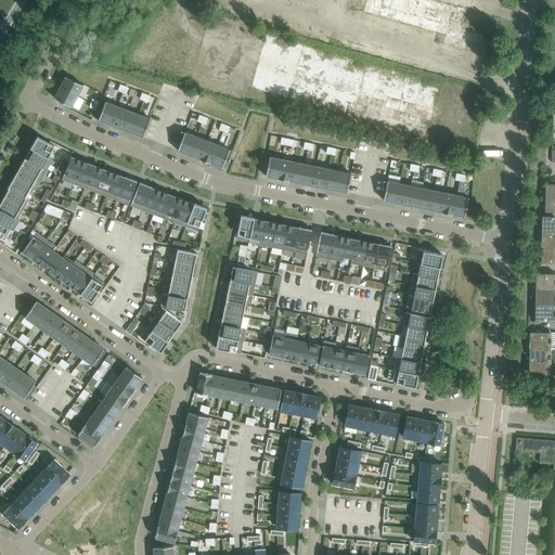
[(366,0),(363,13),(442,31),(440,42),(478,51),(482,34),(461,29),(467,0),(366,0)]
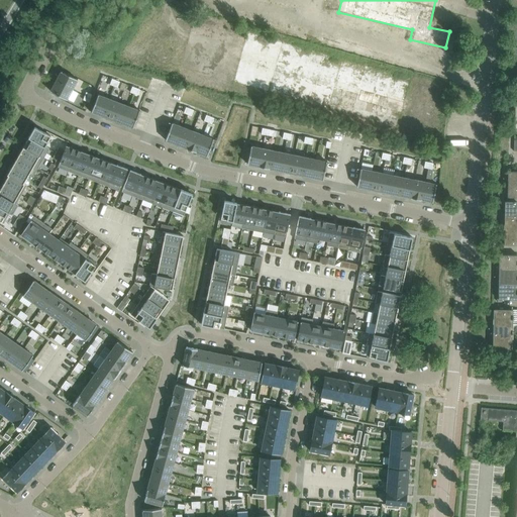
[(254,21),(255,12),(241,11),(241,15),(238,15),(238,21),(254,21)]
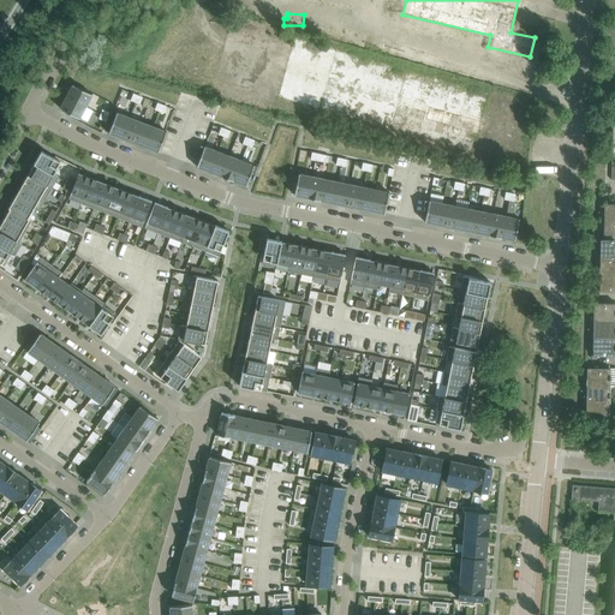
[(482,114),(488,91),(291,43),(278,96),(344,113),(342,117),(476,150),(485,115),(482,114)]
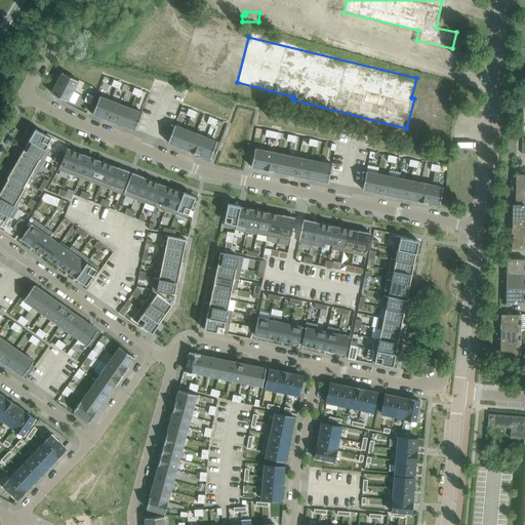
[(73,91),(79,81),(62,72),(56,82),(73,91)]
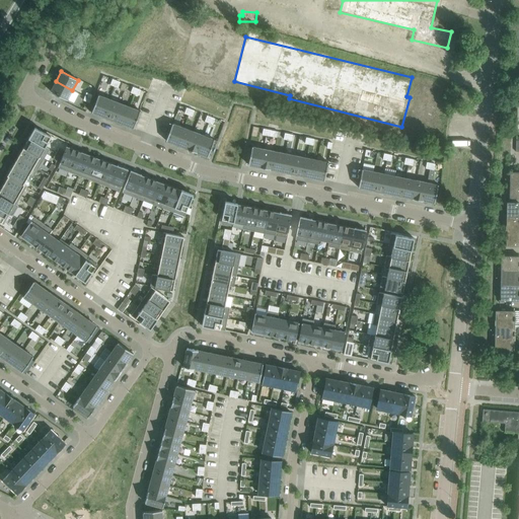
[(72,90),(56,81),(51,91),(67,100),(72,90)]
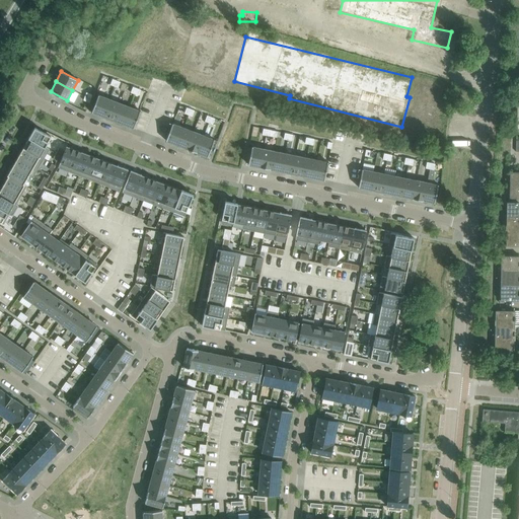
[(102,116),(108,98),(98,94),(91,112),(102,116)]
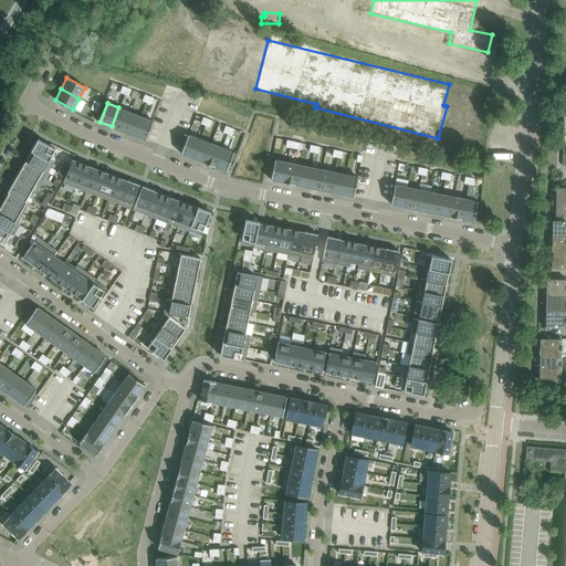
[(123,130),(130,112),(118,107),(112,126),(123,130)]
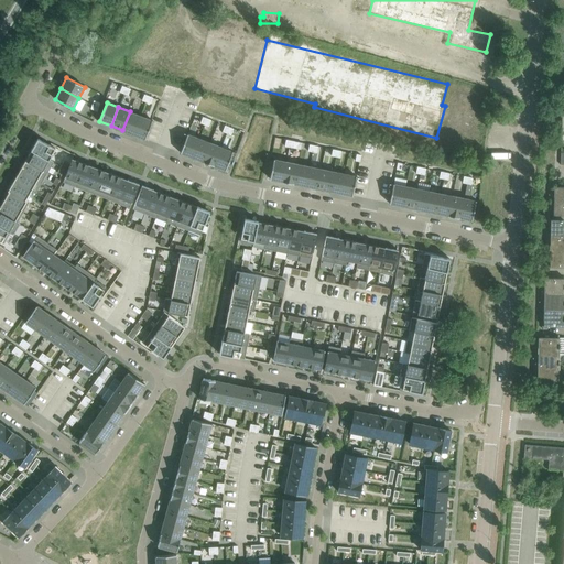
[(130,111),(122,130),(133,134),(141,116),(130,111)]
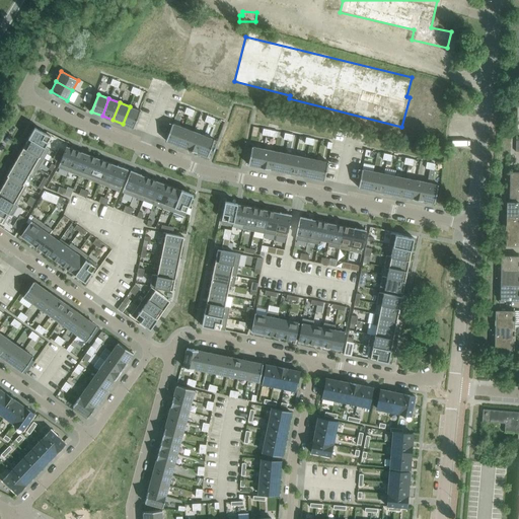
[(134,128),(140,110),(130,106),(123,124),(134,128)]
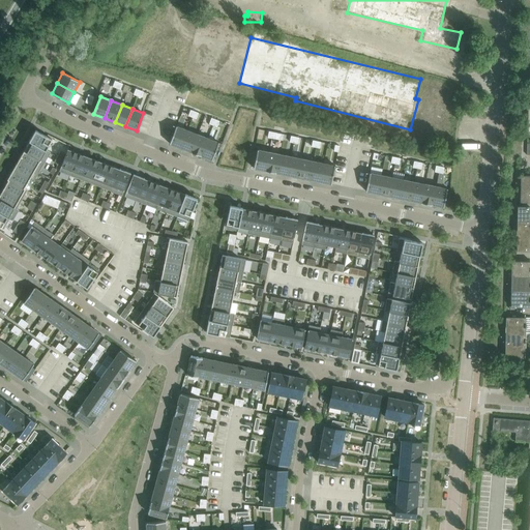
[(169,144),(180,148),(186,130),(176,126),(169,144)]
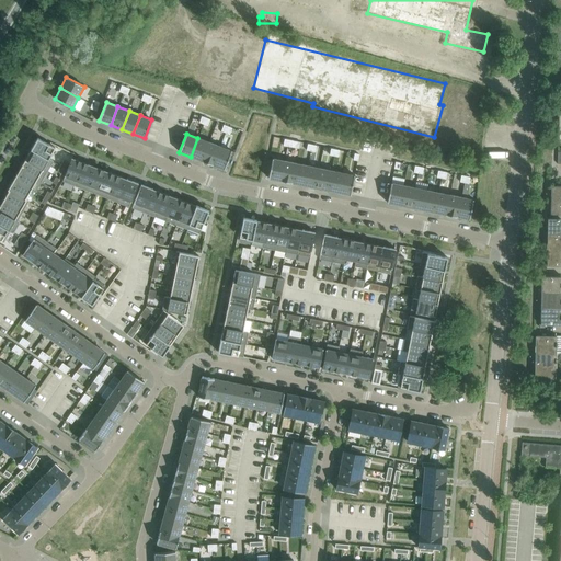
[(32,147),(31,149),(48,159),(55,148),(47,144),(37,138),(32,147)]
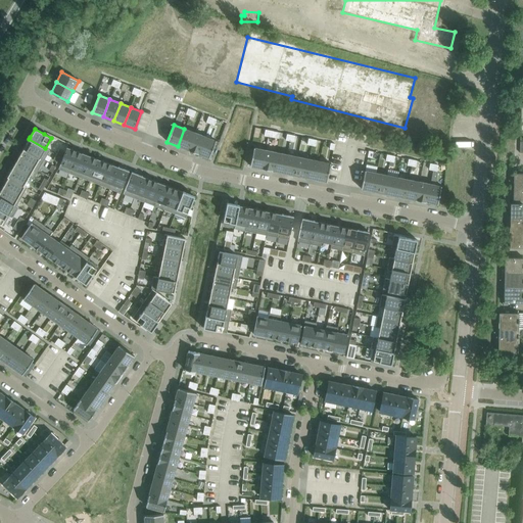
[(188,150),(195,132),(184,129),(178,146),(188,150)]
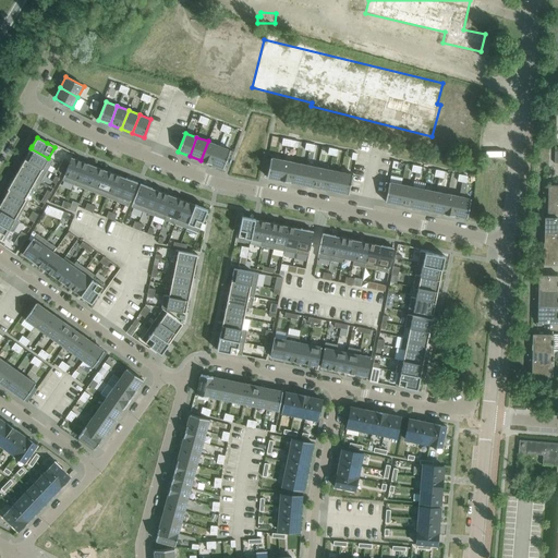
[(208,141),(201,160),(211,165),(219,145),(208,141)]
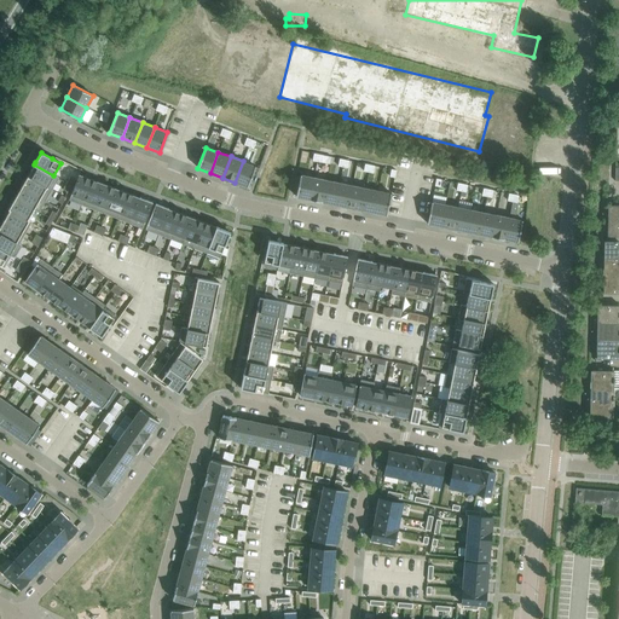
[(243,161),(235,183),(248,187),(255,166),(243,161)]
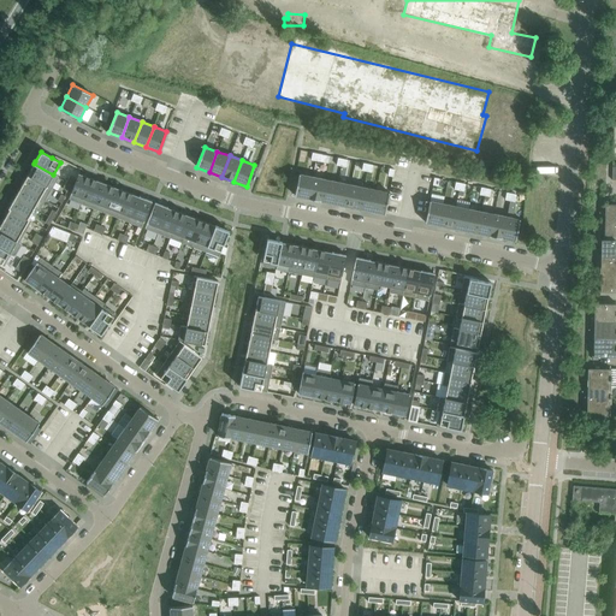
[(59,177),(53,175),(34,164),(28,175),(52,189),(59,177)]
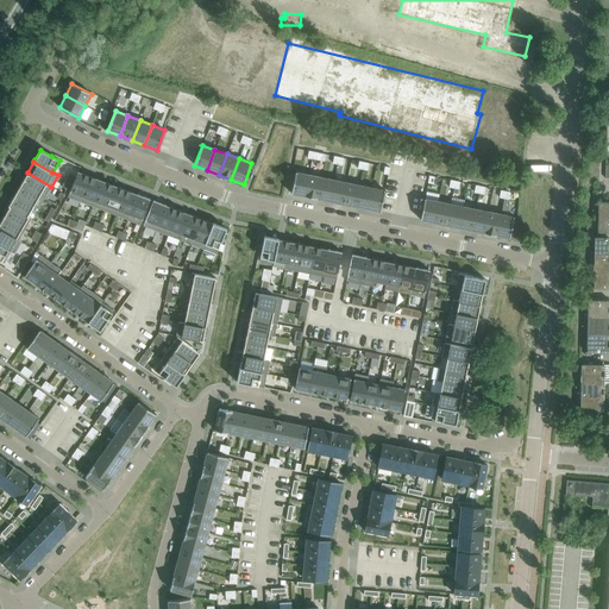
[(80,201),(90,176),(77,171),(68,196),(80,201)]
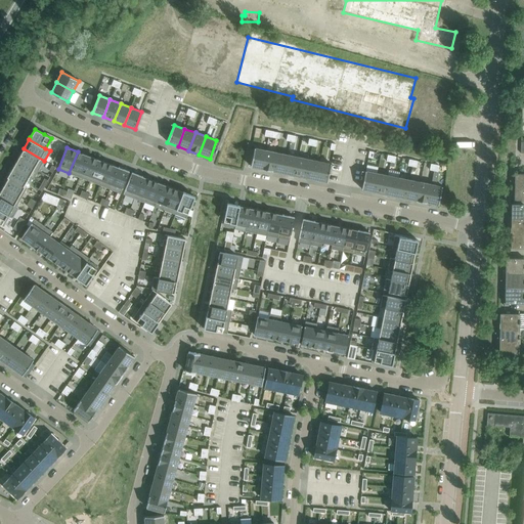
[(261,168),(265,150),(254,147),(251,166),(261,168)]
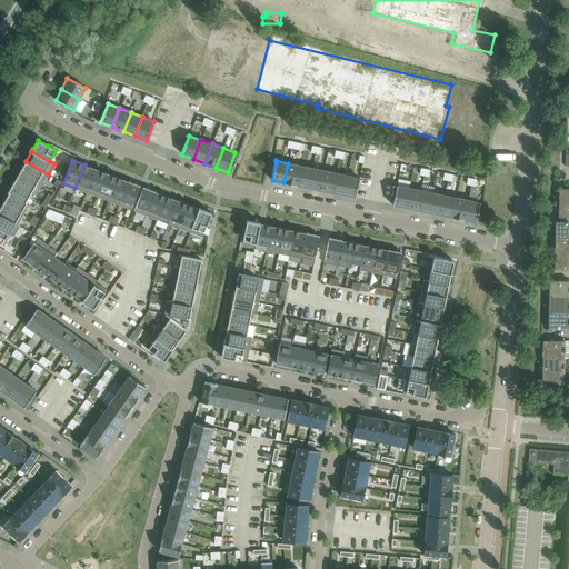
[(26,161),(20,172),(42,185),(48,175),(26,161)]
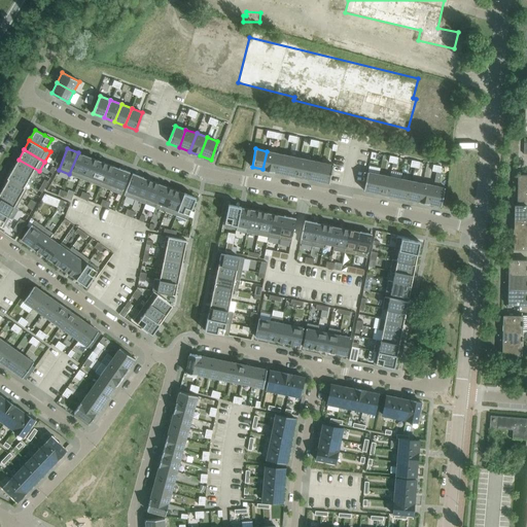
[(267,151),(262,169),(274,172),(278,153),(267,151)]
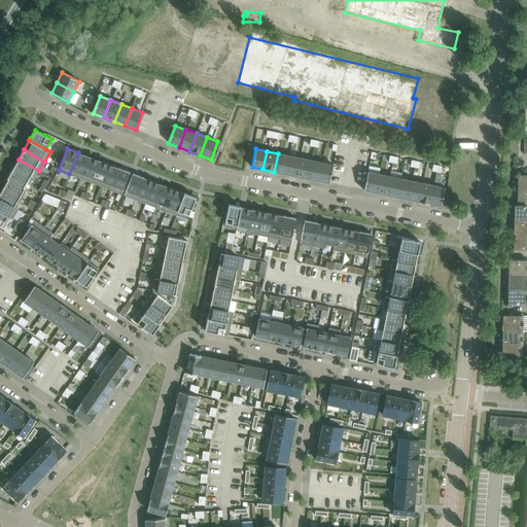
[(89,156),(78,152),(69,174),(79,178),(89,156)]
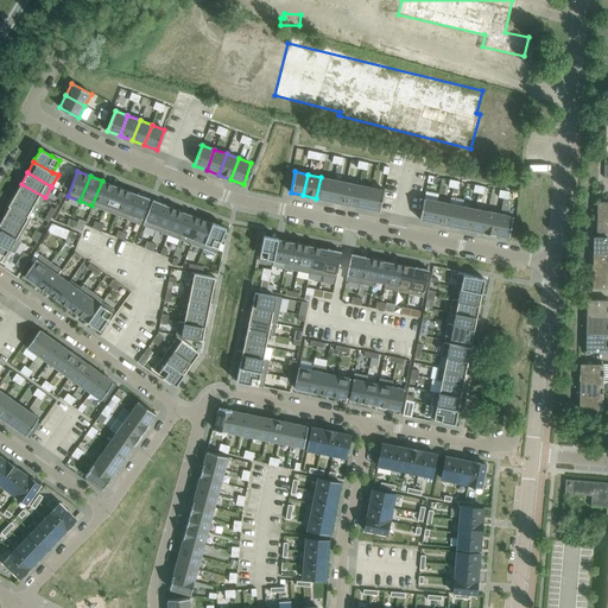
[(334,179),(321,177),(316,198),(329,201),(334,179)]
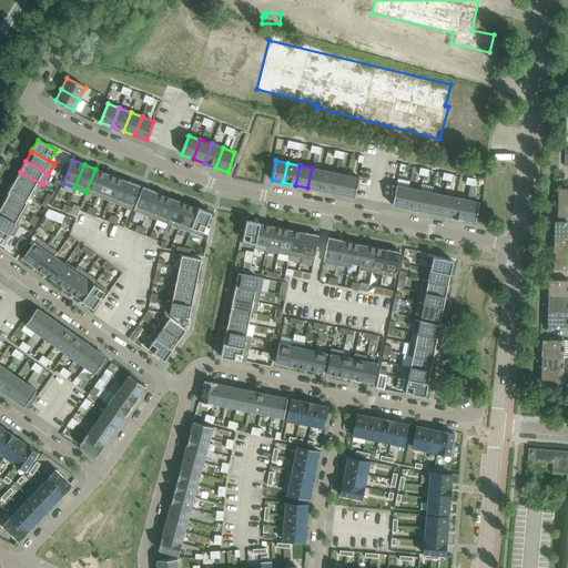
[(312,168),(307,188),(320,190),(323,170),(312,168)]
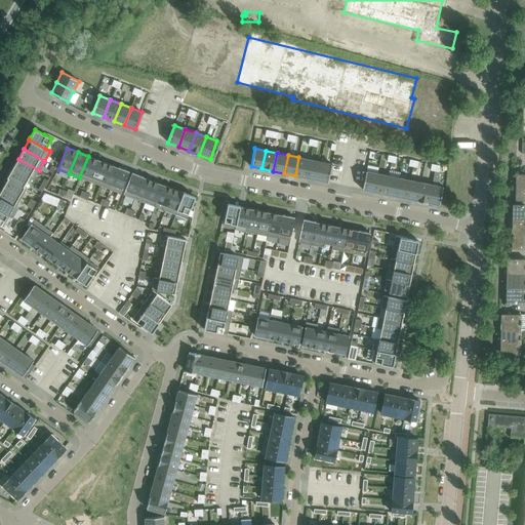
[(79,177),(90,182),(98,159),(88,156),(79,177)]
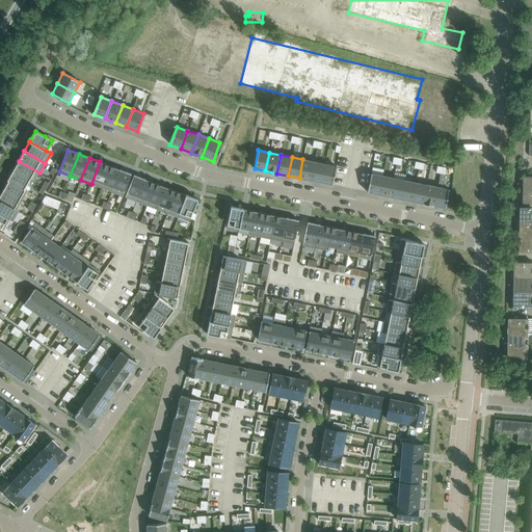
[(302,159),(299,178),(310,180),(314,161),(302,159)]
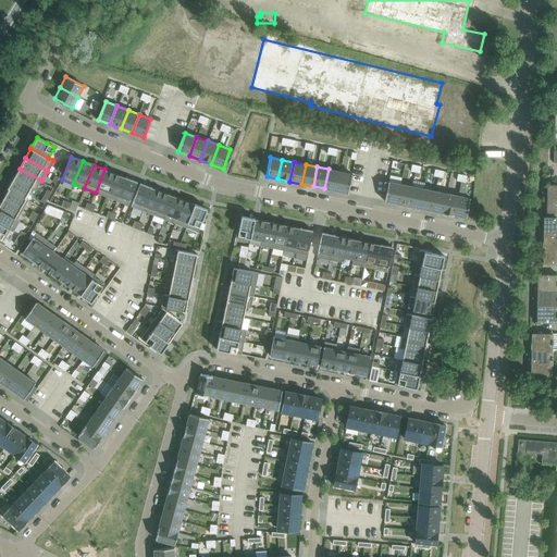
[(41,181),(20,169),(14,178),(31,188),(35,192),(41,181)]
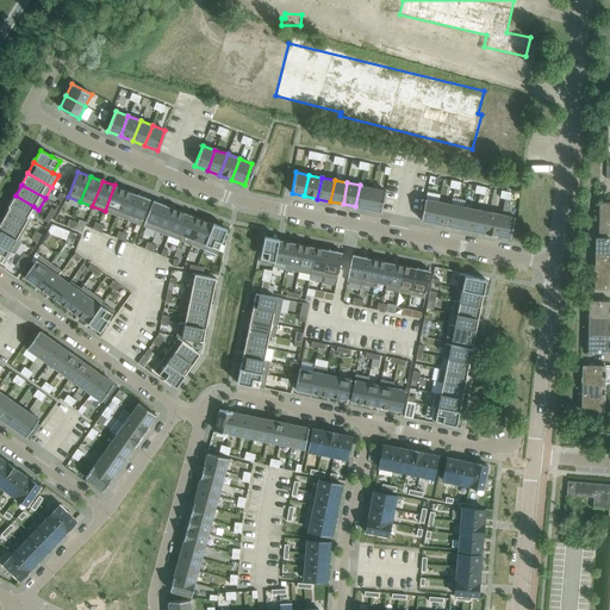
[(116,216),(125,190),(114,185),(105,211),(116,216)]
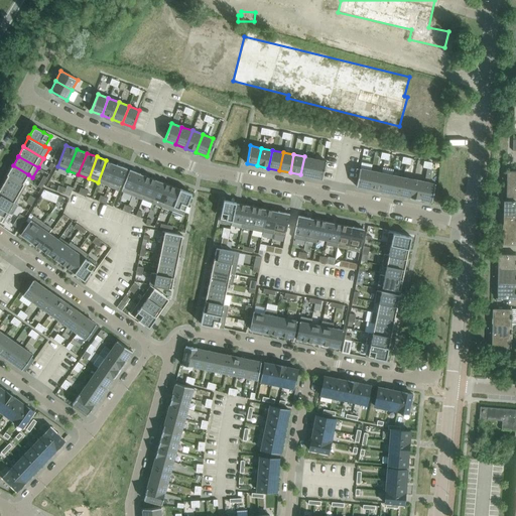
[(304,156),(300,174),(311,176),(315,159),(304,156)]
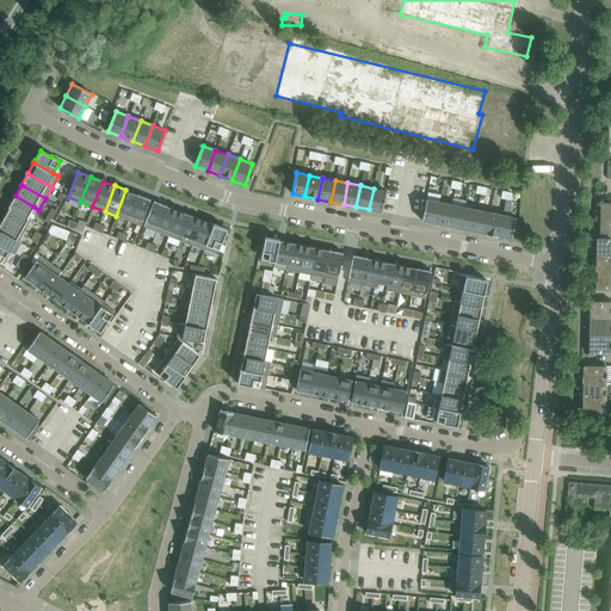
[(386,191),(374,189),(369,209),(382,213),(386,191)]
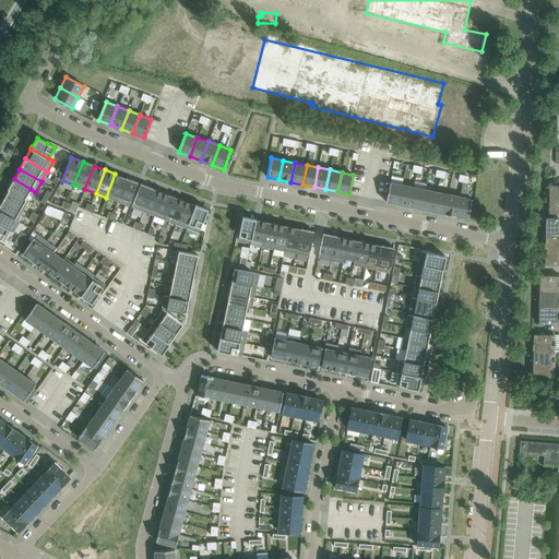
[(106,198),(117,202),(126,178),(115,174),(106,198)]
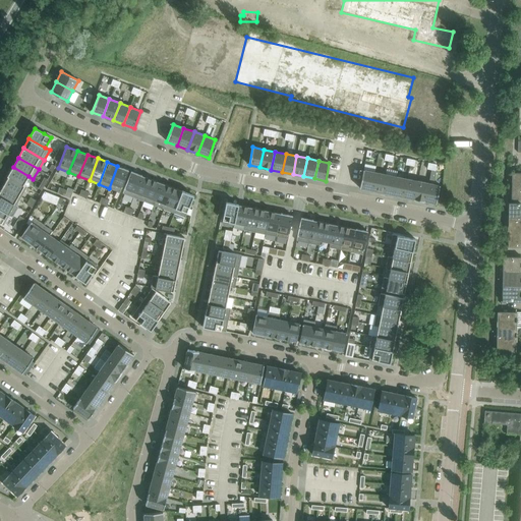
[(120,192),(128,170),(118,166),(117,166),(109,188),(120,192)]
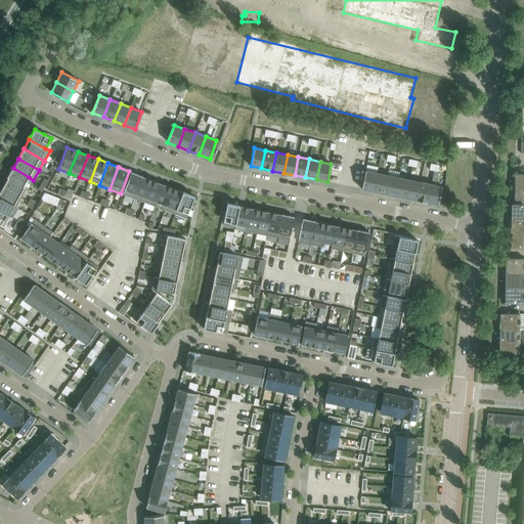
[(24,186),(29,177),(13,168),(7,177),(8,178),(8,177),(24,186)]
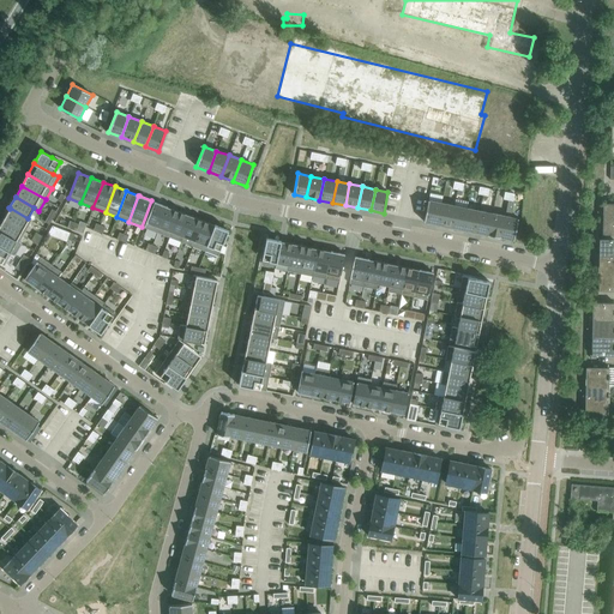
[(437,224),(441,203),(428,200),(423,222),(437,224)]
